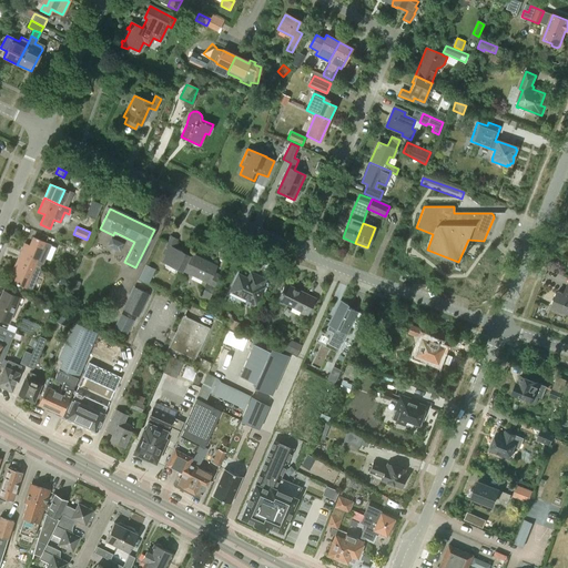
[(183,253),(173,249),(176,240),(170,237),(164,250),(168,252),(162,262),(182,271),(184,267),(190,254),(184,251),(183,253)]
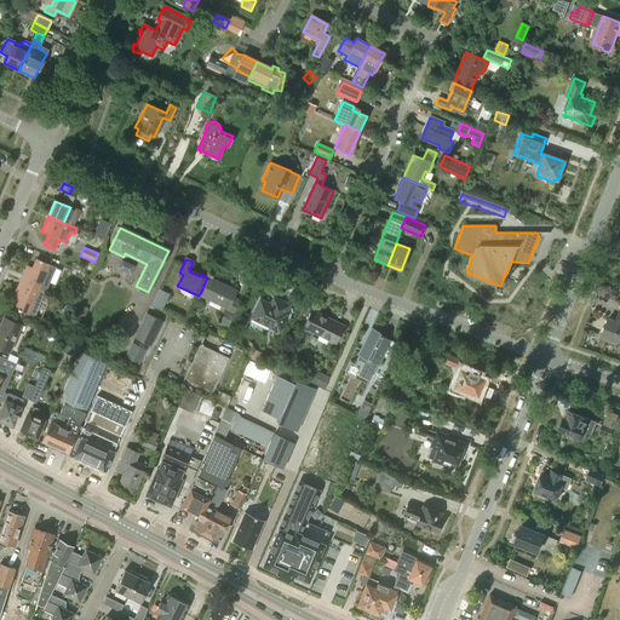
[(49,283),(56,269),(35,260),(30,271),(26,269),(19,282),(39,290),(44,280),(49,283)]
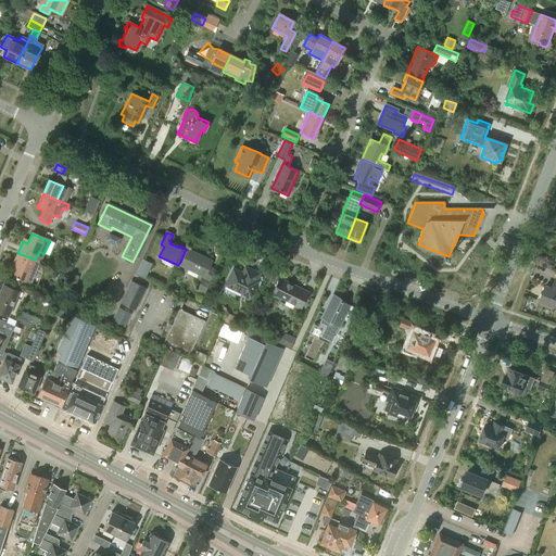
[(204,277),(212,261),(186,249),(180,262),(200,270),(198,274),(204,277)]
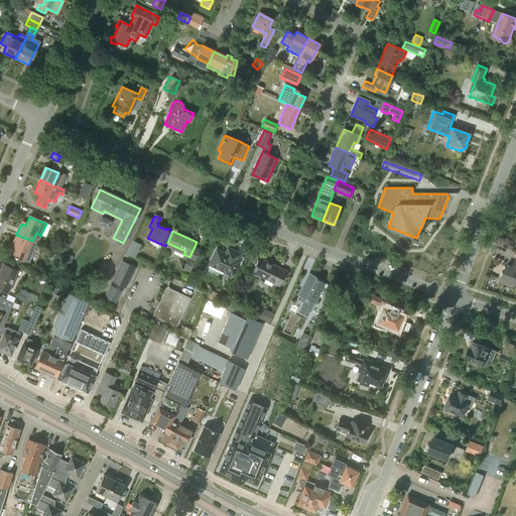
[(28,264),(31,256),(26,254),(32,241),(16,235),(11,246),(16,248),(12,257),(23,262),(28,264)]
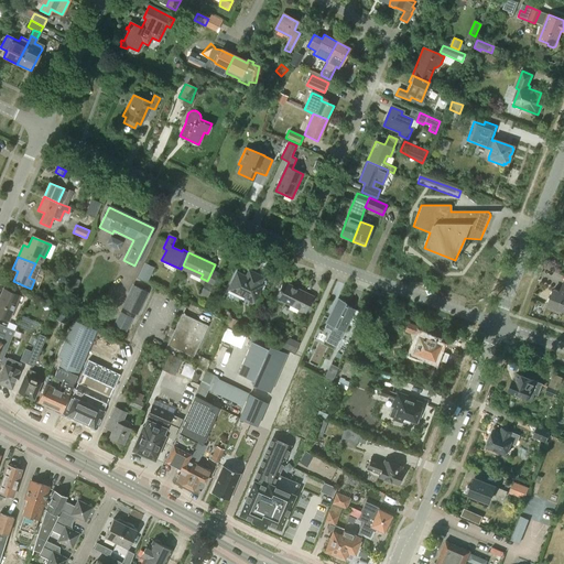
[(147,282),(154,268),(144,262),(137,278),(147,282)]
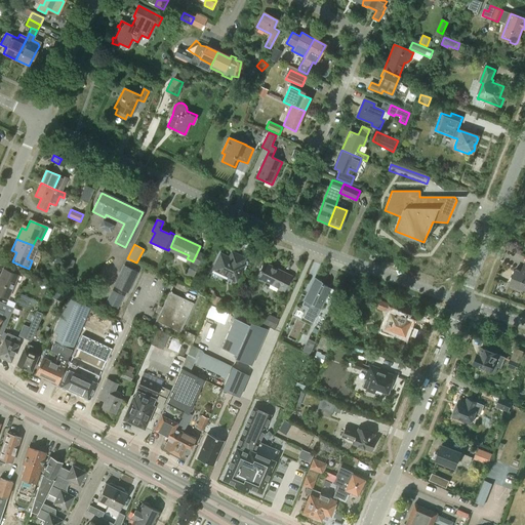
[(229,258),(220,254),(214,267),(221,270),(219,273),(236,280),(243,266),(242,265),(244,258),(238,255),(237,258),(231,255),(229,258)]
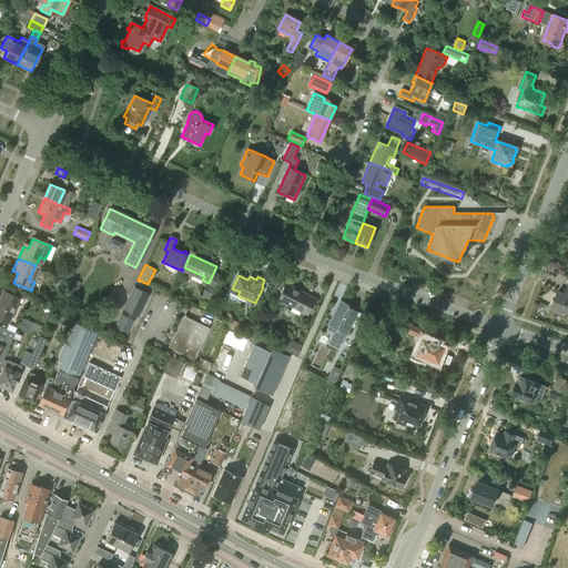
[(61,277),(59,284),(66,286),(68,281),(61,277)]
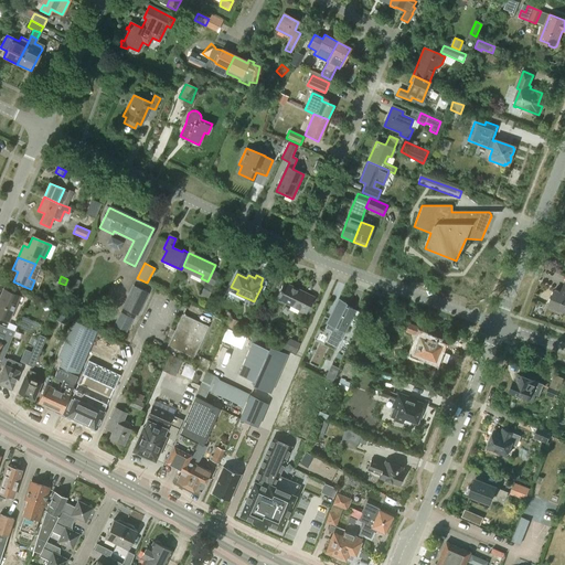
[(75,292),(80,281),(72,277),(66,289),(75,292)]
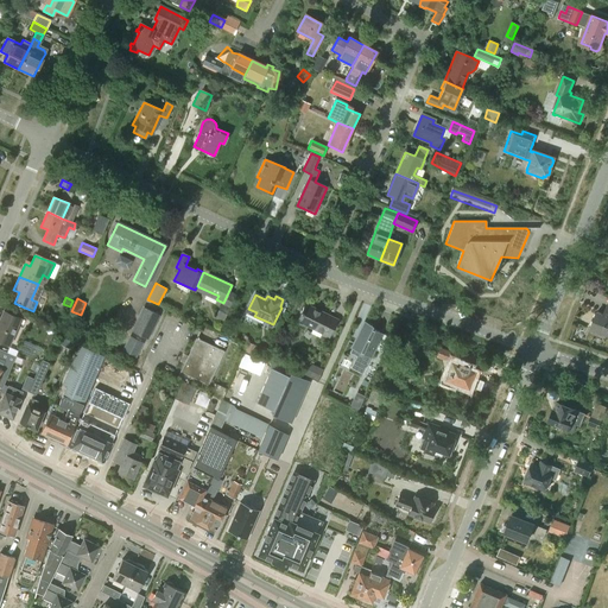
[(329,337),(337,320),(305,304),(297,322),(329,337)]
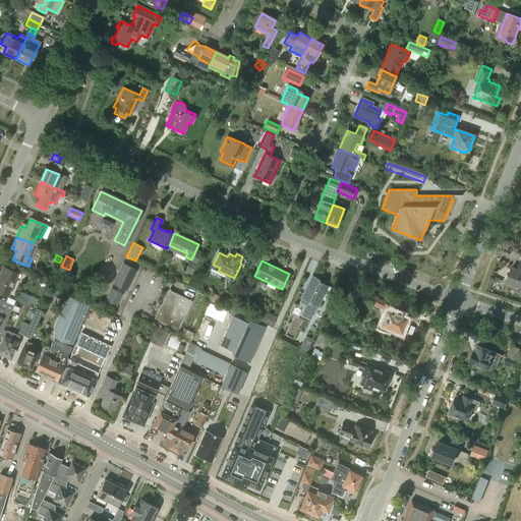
[(519,290),(519,289),(520,287),(520,261),(519,265),(517,269),(512,267),(506,282),(509,283),(507,286),(519,290)]
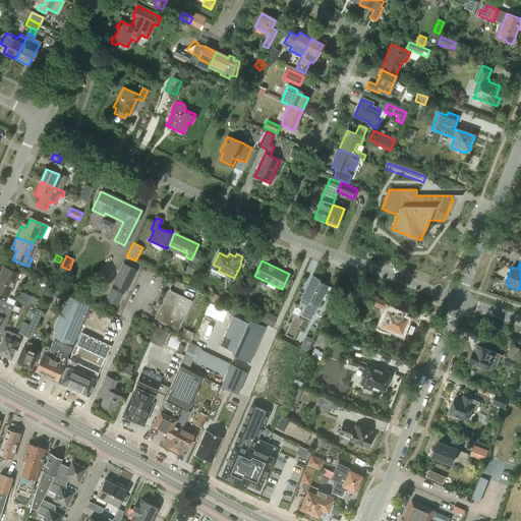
[(196,265),(190,262),(184,274),(190,277),(196,265)]
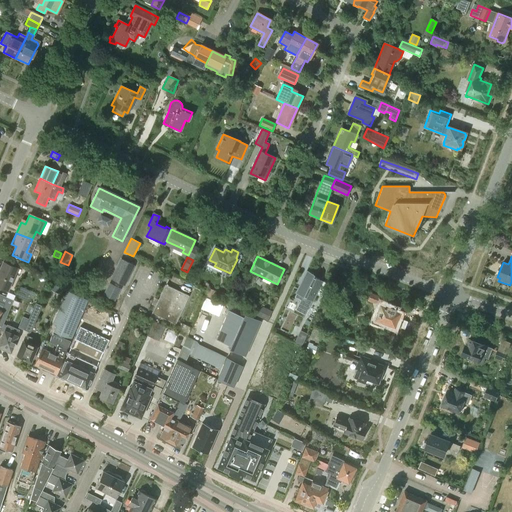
[(124,285),(133,266),(121,260),(111,279),(124,285)]
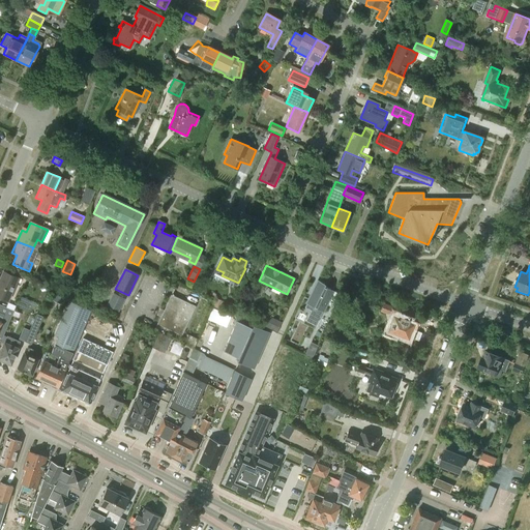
[(0,298),(7,301),(17,278),(3,272),(0,278),(0,298)]
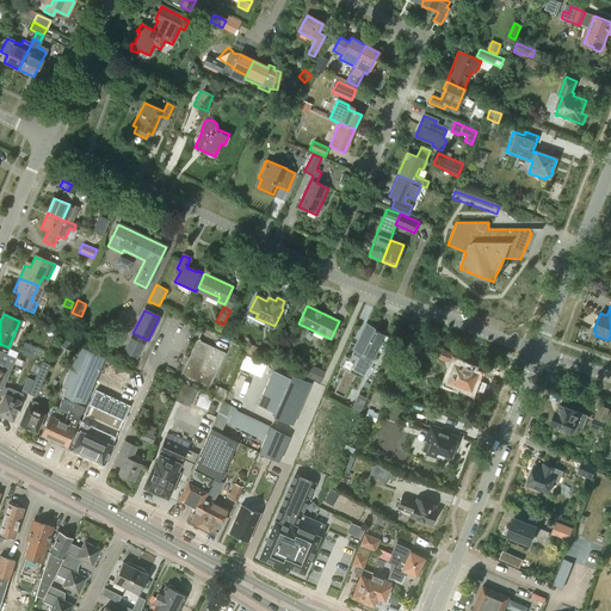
[(372,359),(383,337),(372,331),(374,328),(365,325),(353,350),(351,355),(358,358),(352,370),(363,376),(371,359),(372,359)]
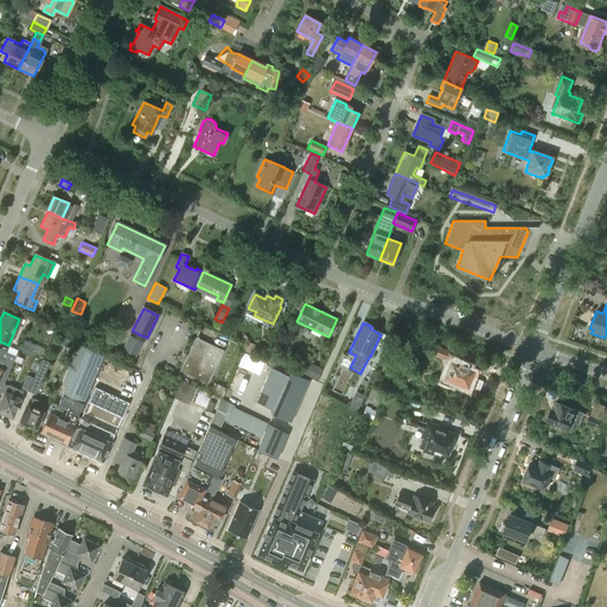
[(129,336),(122,350),(135,356),(142,343),(129,336)]
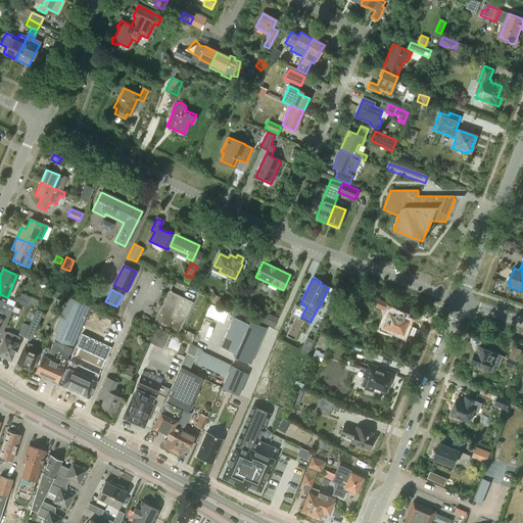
[(179,331),(180,330),(186,317),(192,302),(186,299),(169,291),(161,306),(157,305),(154,311),(158,313),(154,320),(179,331)]
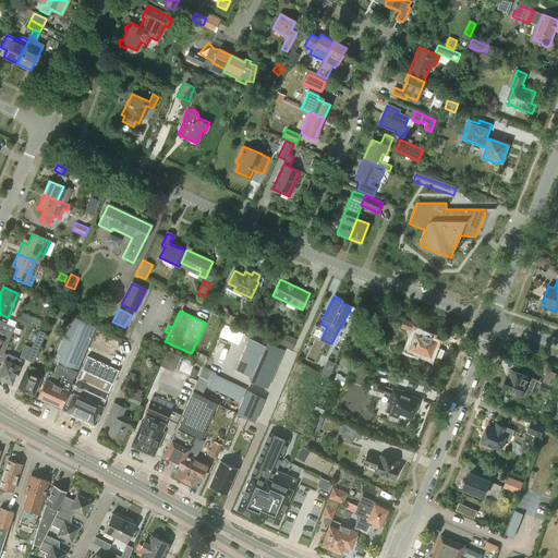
[(233,324),(235,317),(228,314),(225,320),(233,324)]
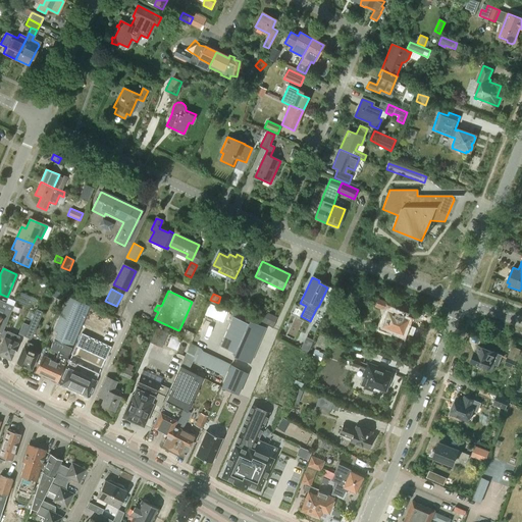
[(47,346),(43,356),(36,372),(56,381),(59,374),(59,373),(82,323),(89,306),(68,297),(61,314),(53,330),(57,332),(50,348),(47,346)]
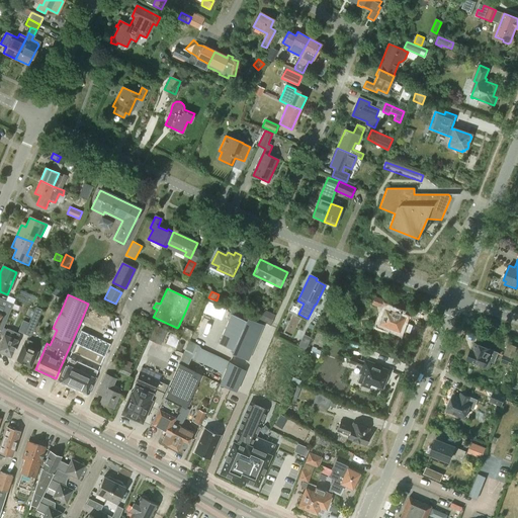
[(379,309),(383,300),(374,296),(371,305),(379,309)]
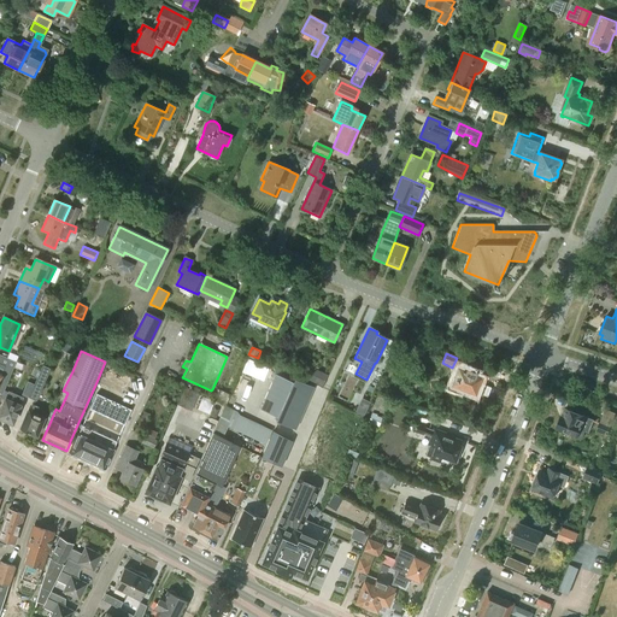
[(0,394),(1,395),(9,378),(16,363),(1,357),(0,356),(0,394)]
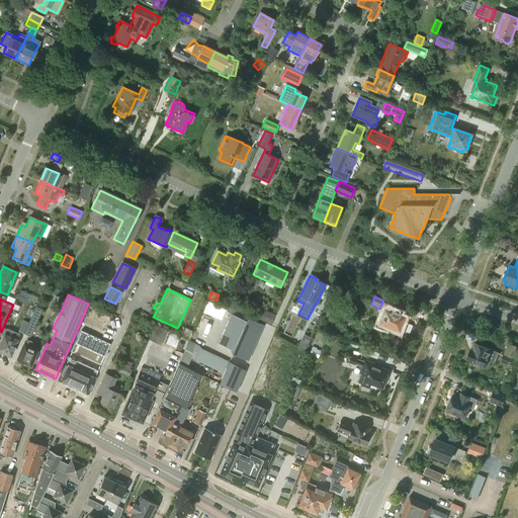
[(34,308),(31,307),(25,321),(23,320),(18,331),(24,334),(36,307),(35,307),(34,308)]
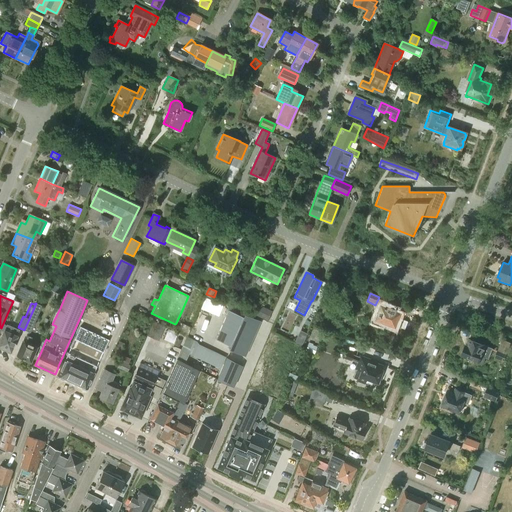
[(30,332),(42,306),(36,303),(24,330),(30,332)]
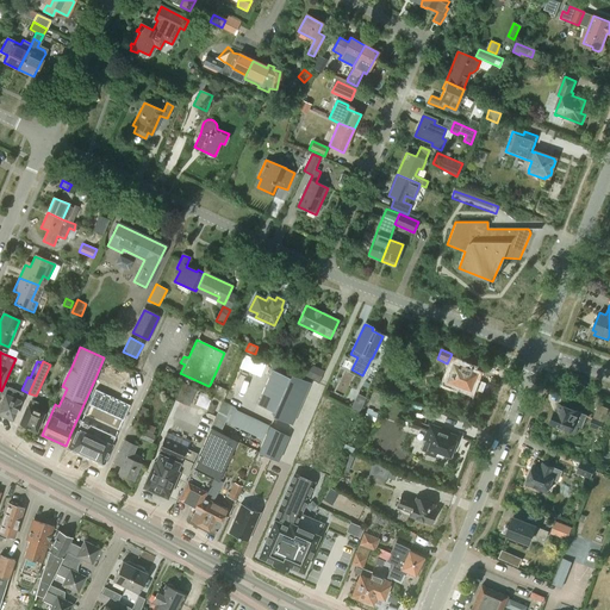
[(460,367),(452,363),(448,371),(449,372),(446,381),(468,390),(470,388),(472,387),(473,384),(472,381),(475,373),(470,371),(471,368),(461,365),(460,367)]
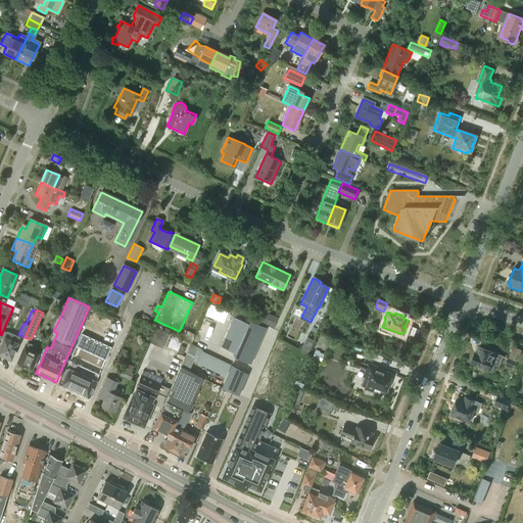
[(276,318),(265,313),(260,321),(272,327),(276,318)]
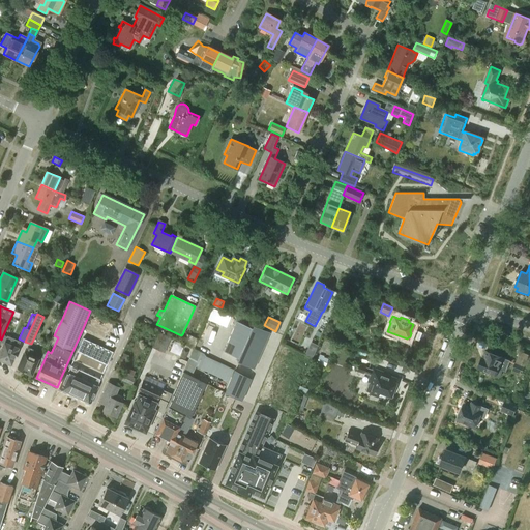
[(257,367),(273,331),(254,323),(251,330),(255,332),(253,337),(249,335),(239,360),(227,354),(223,363),(235,370),(235,371),(252,379),(257,367)]
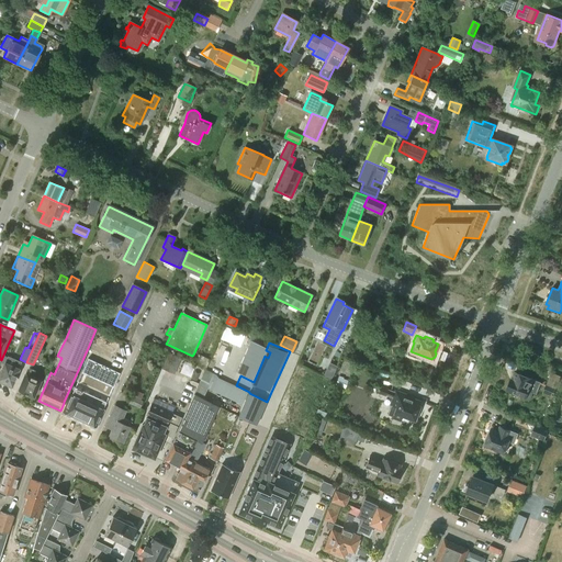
[(175,374),(181,358),(168,351),(160,368),(175,374)]
